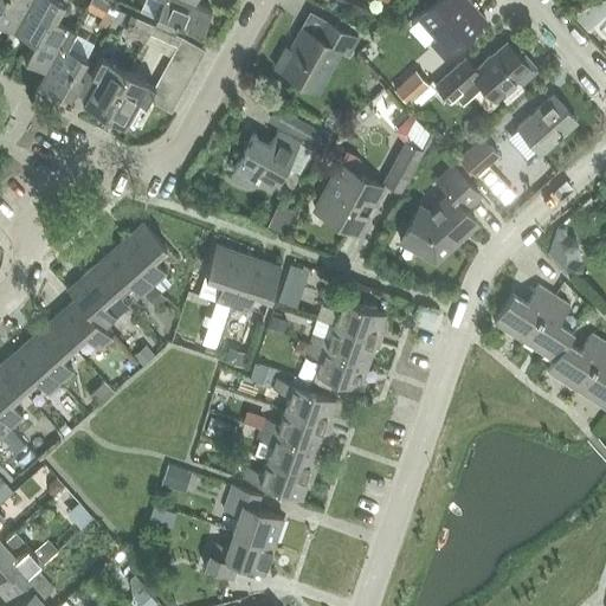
[(0,0),(0,23),(11,30),(27,0),(0,0)]
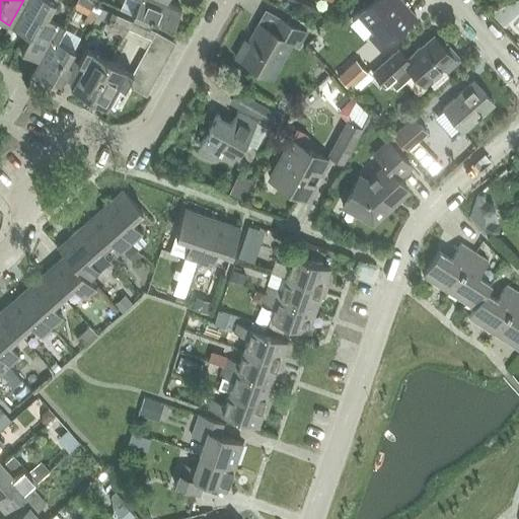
[(23,0),(9,25),(26,34),(40,12),(46,15),(47,14),(54,1),(53,0),(23,0)]
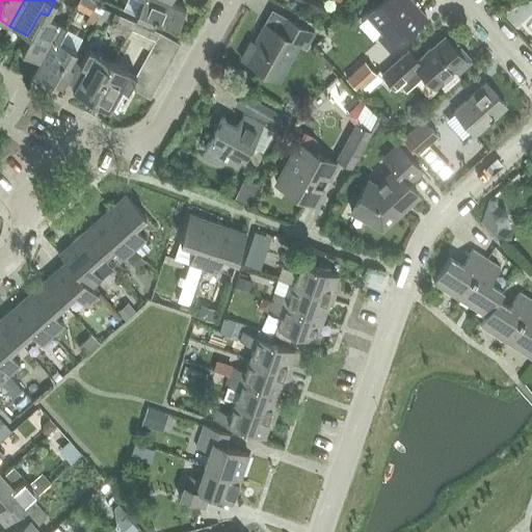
[(185,6),(180,4),(170,0),(169,0),(169,1),(166,0),(139,0),(134,15),(151,22),(153,16),(177,26),(185,6)]
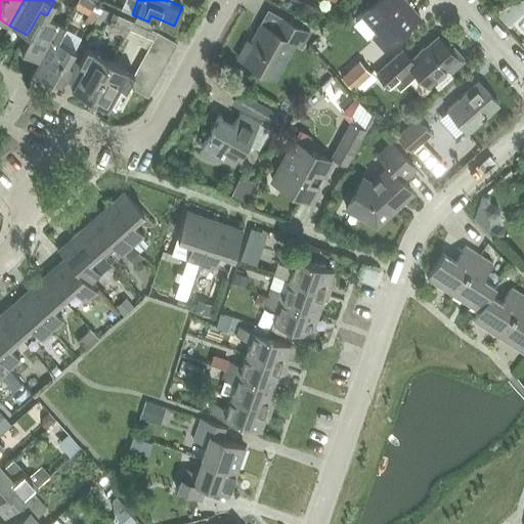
[(406,0),(374,0),(368,5),(357,15),(375,34),(369,38),(379,49),(419,14),(406,0)]
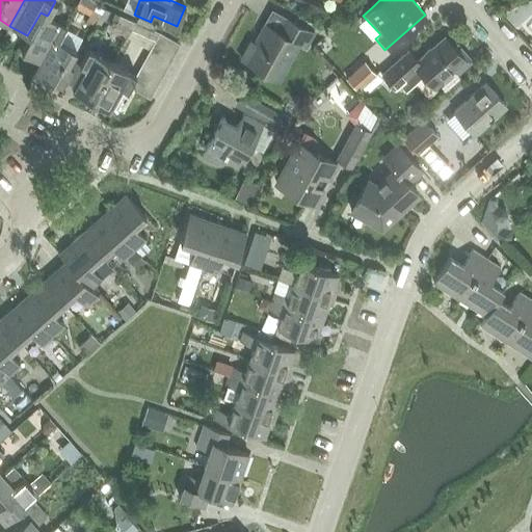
[(526,15),(517,5),(505,10),(516,23),(526,15)]
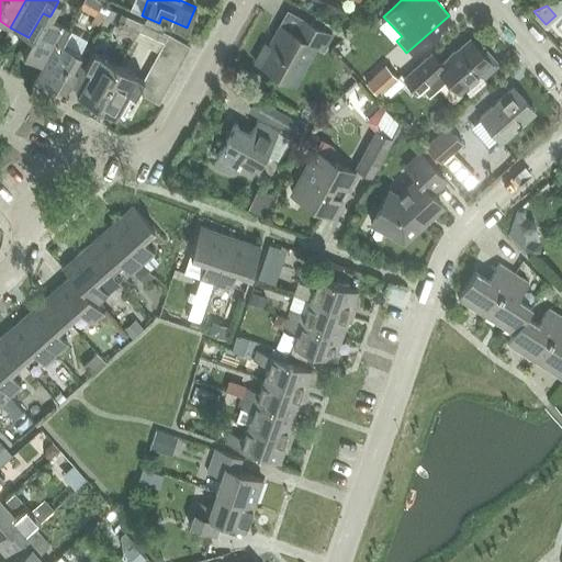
[(21,53),(41,63),(54,40),(60,43),(62,42),(69,26),(51,15),(49,17),(43,13),(29,37),(21,53)]
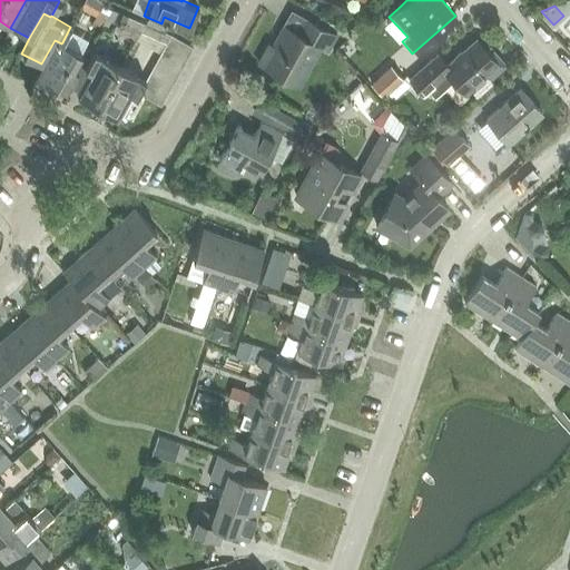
[(129,13),(126,22),(141,29),(146,21),(129,13)]
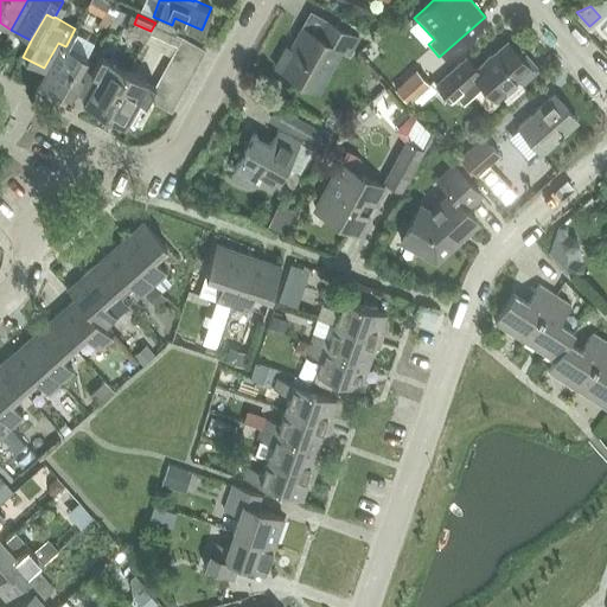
[(273,65),(294,78),(293,82),(318,96),(340,53),(350,58),(359,40),(327,23),(319,39),(301,30),(292,48),(283,44),(273,65)]
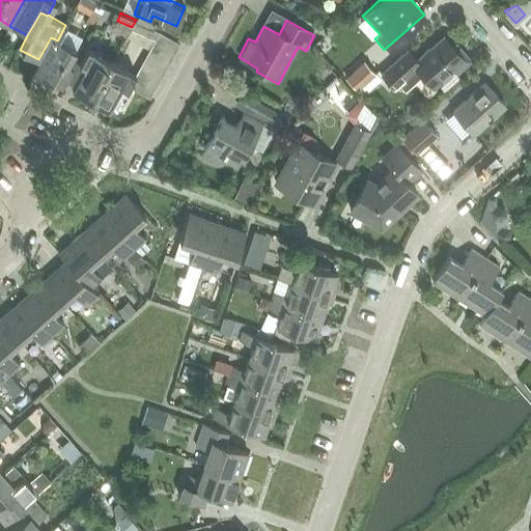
[(160,32),(154,43),(174,53),(179,44),(160,32)]
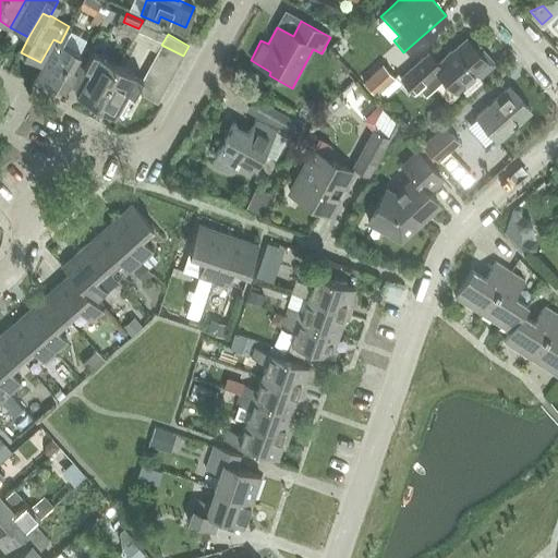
[(427,52),(400,76),(397,79),(413,96),(417,92),(424,98),(441,82),(452,94),(477,72),(480,75),(495,62),(482,48),(477,51),(466,38),(437,62),(427,52)]
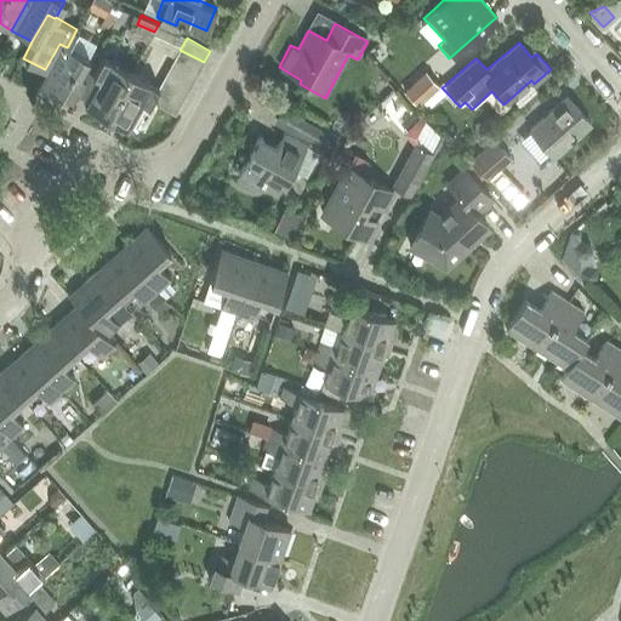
[(89,58),(68,46),(67,47),(60,44),(45,69),(35,86),(58,98),(60,96),(70,102),(75,93),(83,79),(79,77),(89,58)]
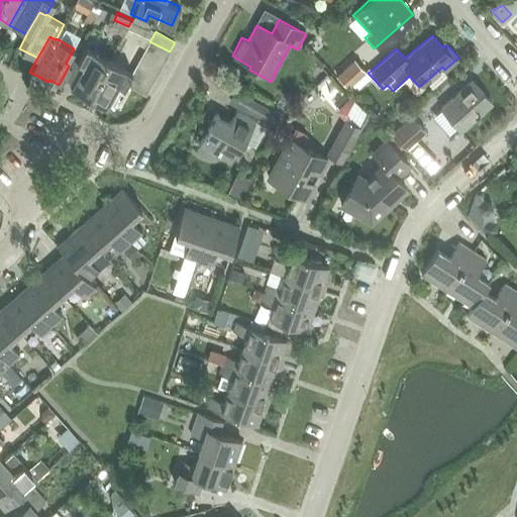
[(88,97),(107,62),(85,48),(78,62),(73,60),(69,66),(63,78),(72,83),(70,87),(88,97)]
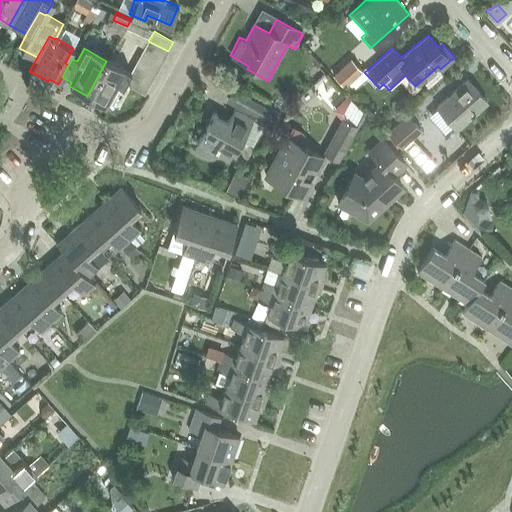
[(333,74),(343,86),(361,71),(350,59),(333,74)]
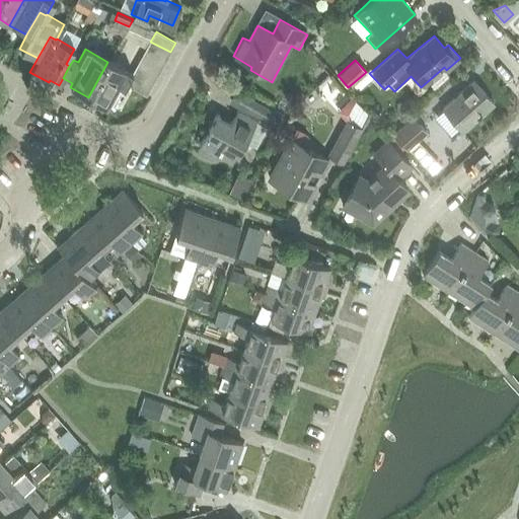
[(124,89),(126,85),(131,74),(107,62),(88,97),(106,107),(119,86),(124,89)]
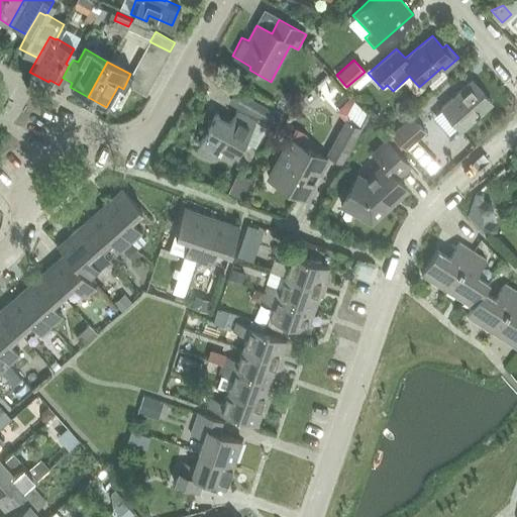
[(492,103),(472,81),(441,107),(461,129),(492,103)]
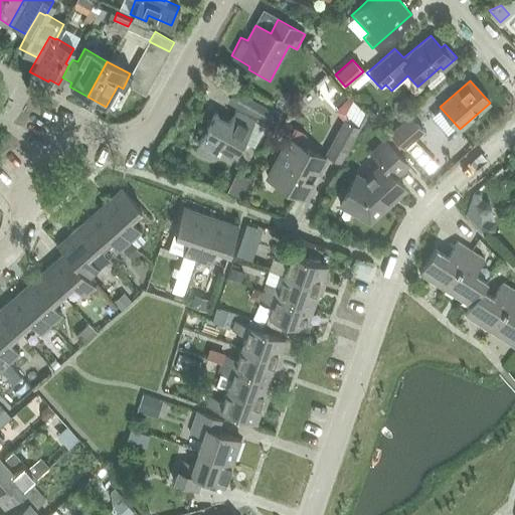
[(243,97),(235,111),(228,123),(215,115),(195,152),(210,160),(216,149),(234,158),(242,143),(252,148),(266,125),(272,128),(278,117),(243,97)]
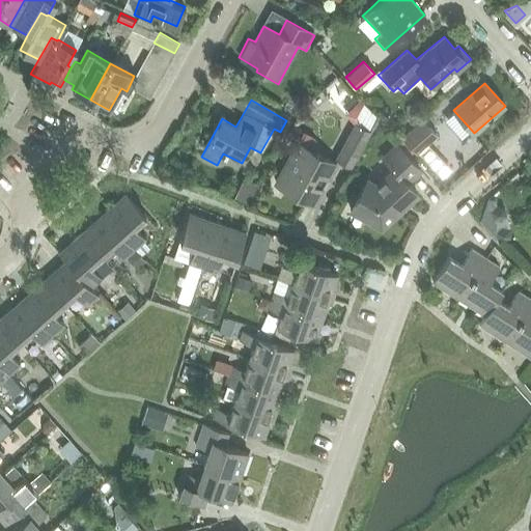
[(421,120),(401,138),(421,161),(441,143),(421,120)]
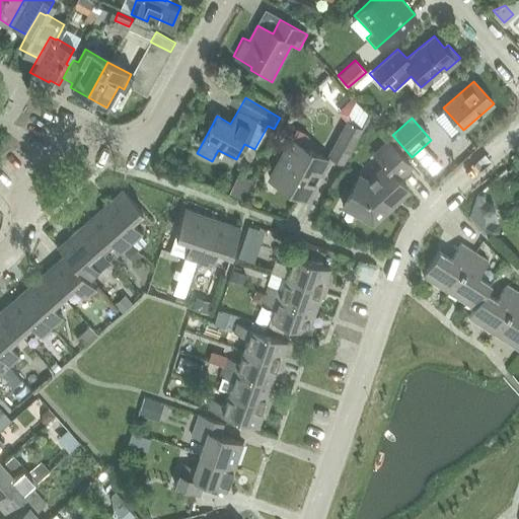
[(346,122),(326,155),(342,163),(359,129),(346,122)]
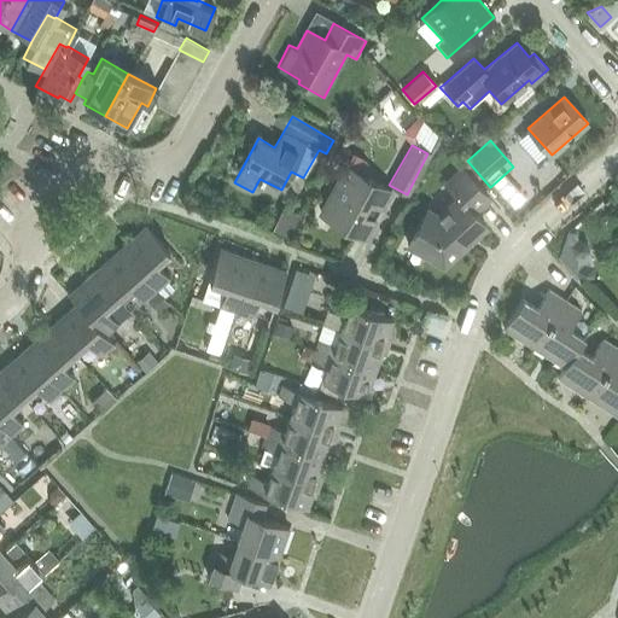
[(351,156),(347,168),(320,215),(355,233),(363,216),(373,221),(390,191),(367,179),(369,172),(365,163),(351,156)]
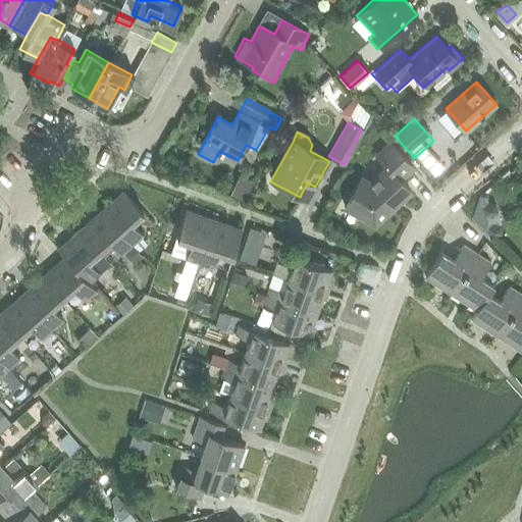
[(412,167),(390,144),(378,155),(388,167),(372,181),(361,175),(345,206),(374,221),(410,190),(400,178),(412,167)]
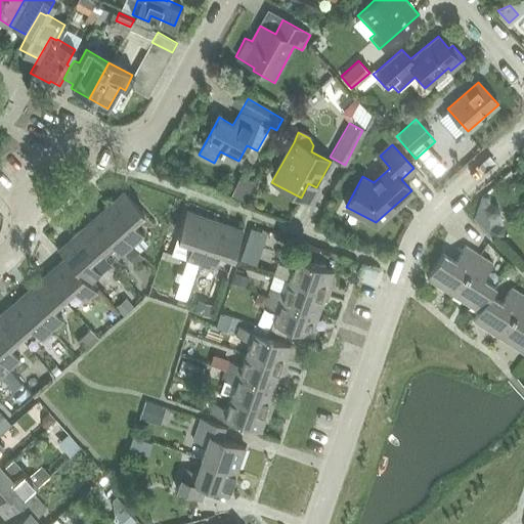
[(101,211),(132,246),(138,253),(146,247),(139,239),(143,236),(131,223),(142,213),(123,191),(101,211)]
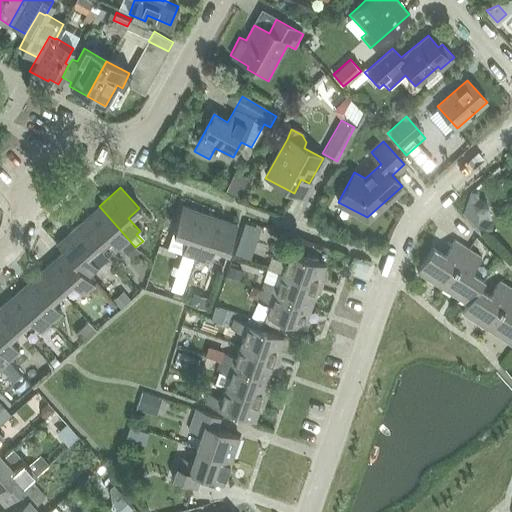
[(482,192),(472,205),(482,213),(492,200),(482,192)]
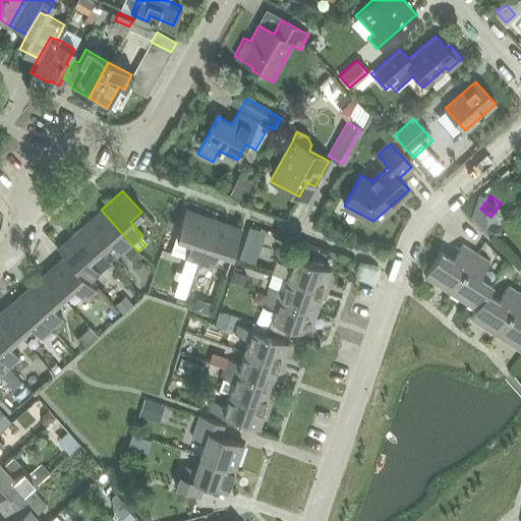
[(120,254),(131,244),(101,210),(79,229),(98,250),(109,241),(120,254)]
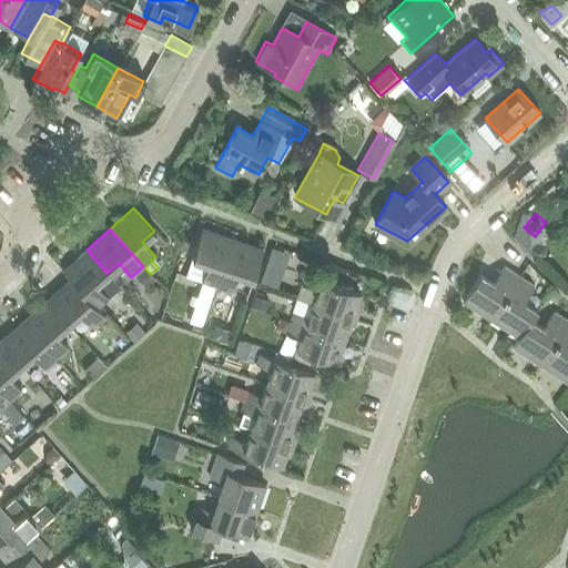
[(217,286),(233,240),(202,229),(192,259),(208,264),(202,282),(217,286)]
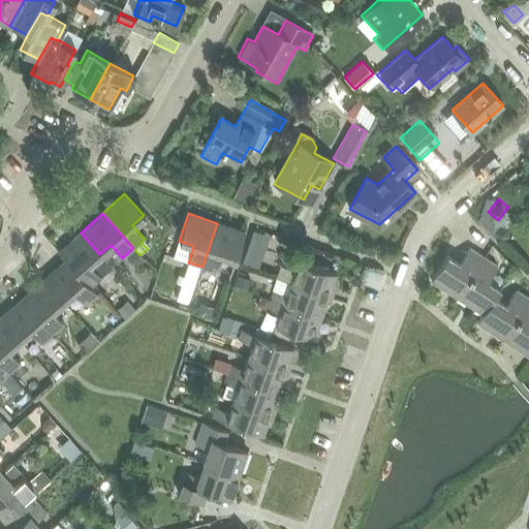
[(236,259),(244,232),(217,223),(203,267),(216,272),(222,255),(236,259)]
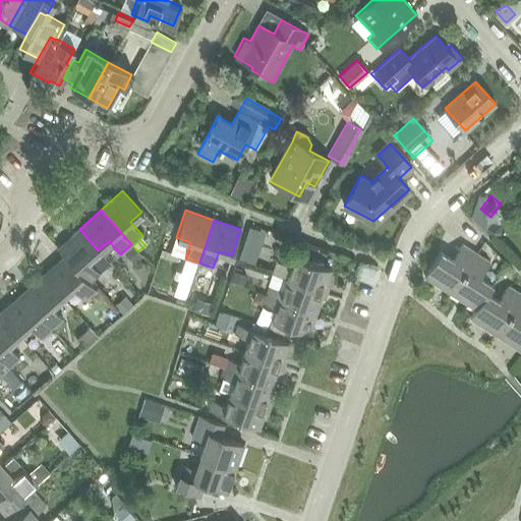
[(88,259),(98,250),(79,229),(57,249),(63,256),(65,255),(89,282),(99,273),(88,259)]
